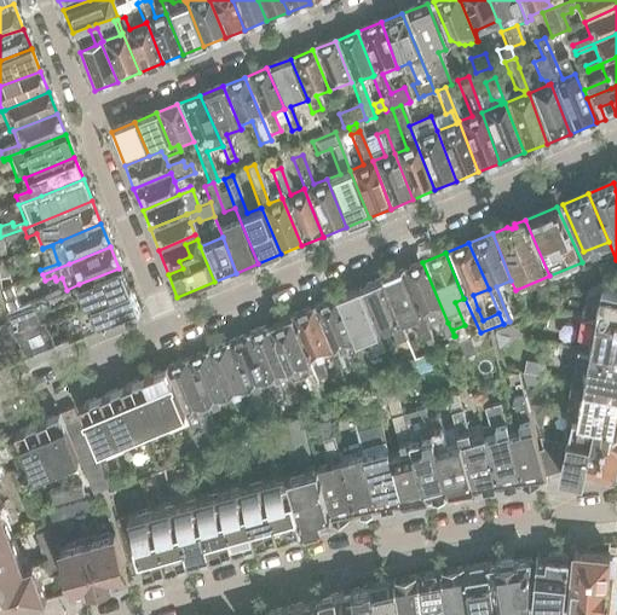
[(582,315),(616,323),(616,286),(598,283),(597,284),(593,274),(600,272),(594,259),(592,260),(590,255),(584,256),(589,268),(582,272),(588,286),(582,315)]
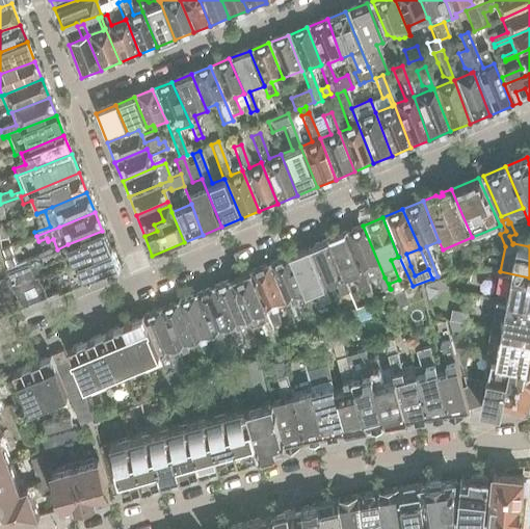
[(390,289),(385,278),(363,226),(345,233),(361,272),(365,282),(376,276),(382,292),(390,289)]
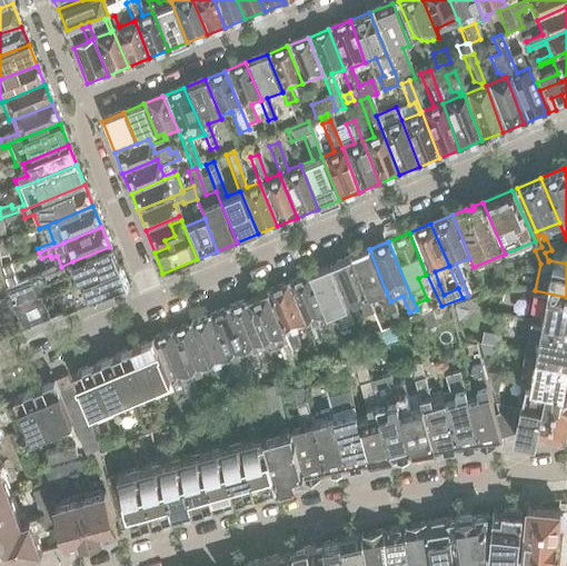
[(56,296),(119,270),(109,247),(72,261),(61,267),(61,268),(39,276),(42,286),(67,277),(71,287),(56,293),(56,296)]
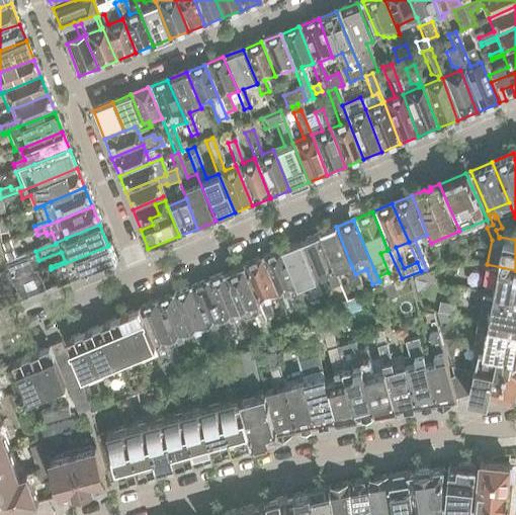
[(336,227),(317,235),(333,272),(343,268),(351,288),(360,284),(355,274),(351,265),(336,227)]
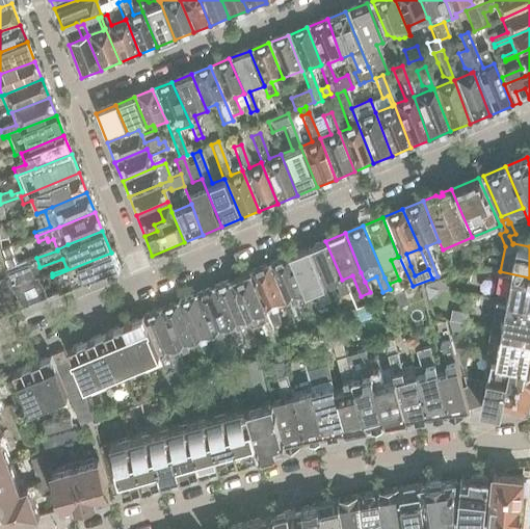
[(359,322),(342,280),(325,241),(305,250),(327,305),(328,303),(322,288),(334,284),(350,325),(359,322)]
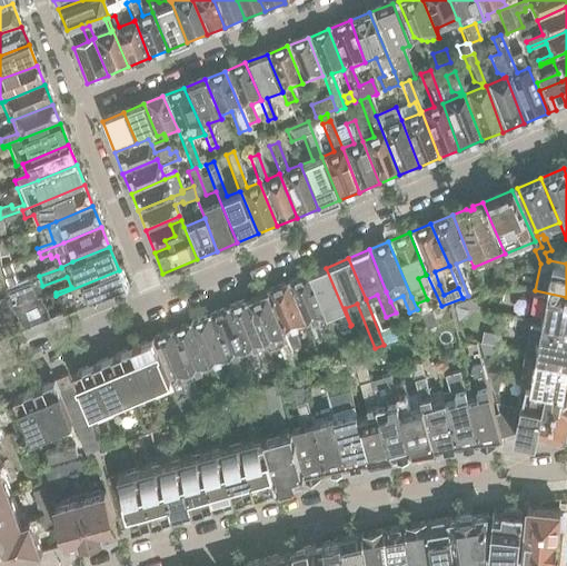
[(8,289),(19,285),(11,264),(1,268),(8,289)]
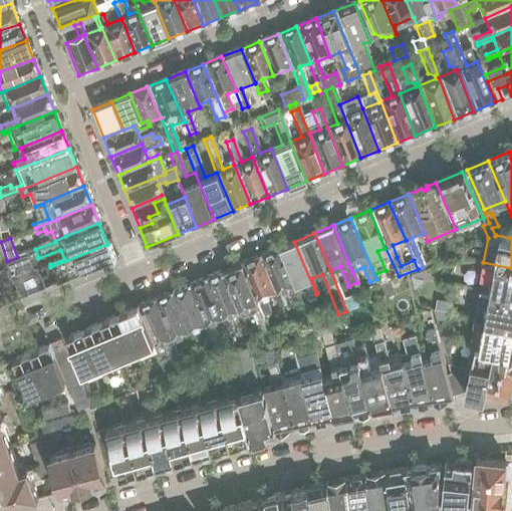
[(294,242),(276,249),(291,287),(303,282),(309,296),(316,294),(294,242)]
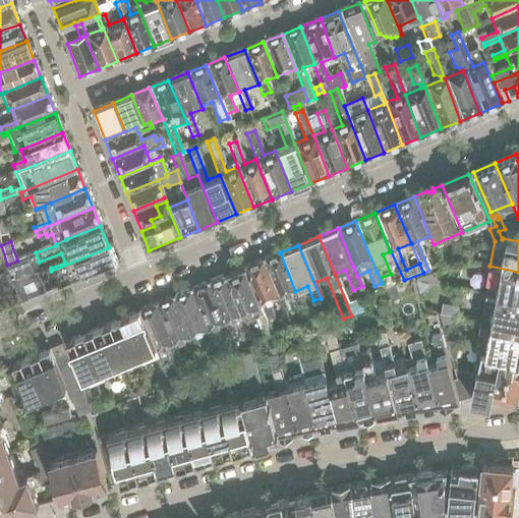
[(58,288),(115,265),(109,247),(51,271),(58,288)]
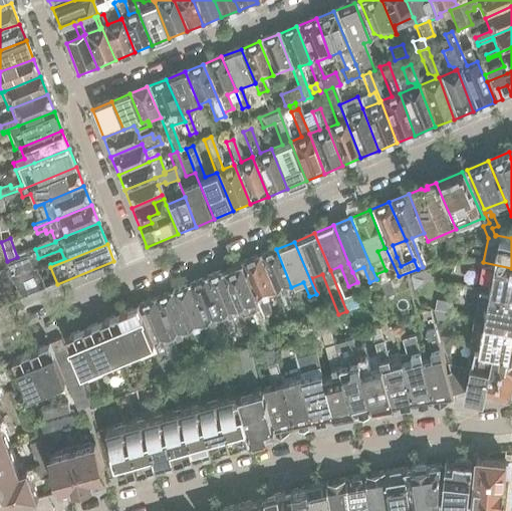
[(453,255),(464,250),(461,244),(450,249),(453,255)]
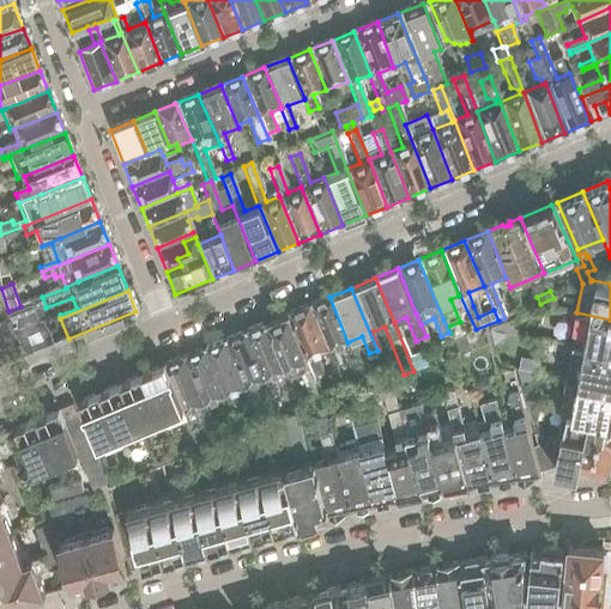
[(327,351),(348,342),(330,297),(308,306),(326,348),(327,351)]
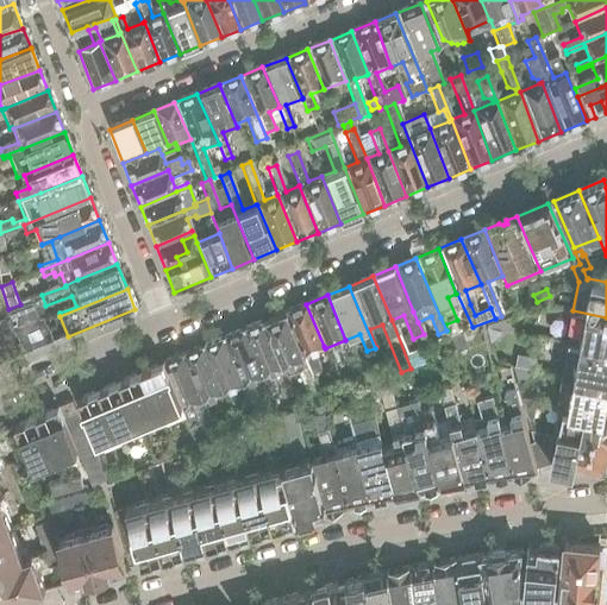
[(13,331),(27,325),(37,321),(31,303),(6,313),(13,331)]
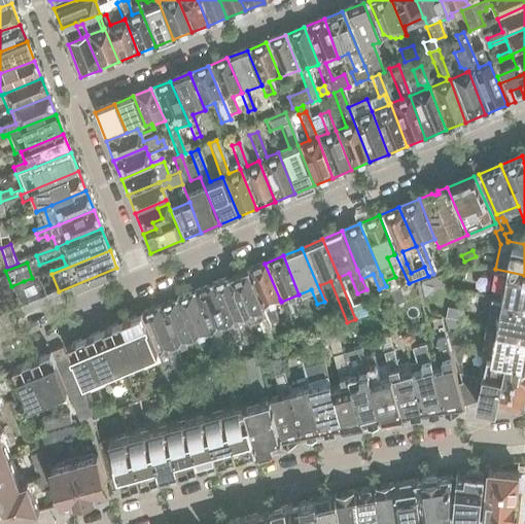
[(265,264),(246,272),(261,308),(269,325),(276,322),(269,305),(280,300),(265,264)]
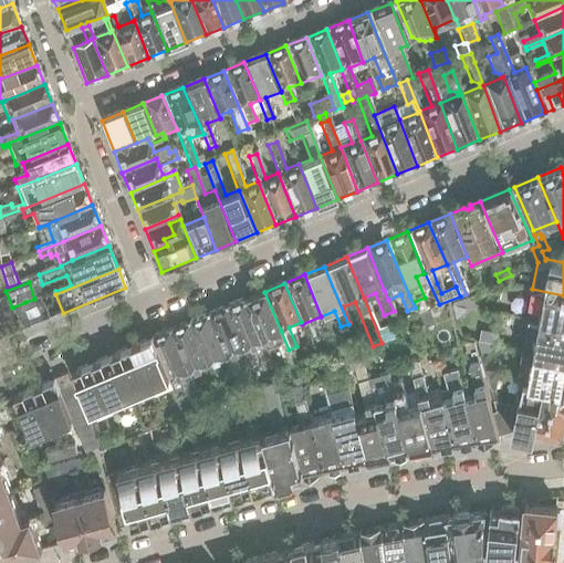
[(563,295),(532,289),(525,322),(563,329),(563,295)]
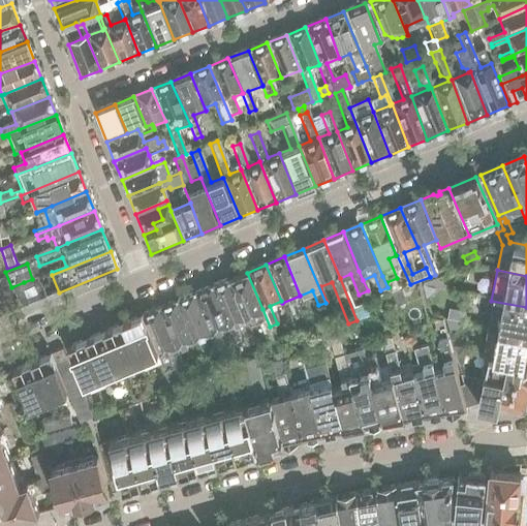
[(272,330),(270,327),(262,309),(247,273),(228,280),(246,321),(248,326),(257,321),(262,333),(272,330)]
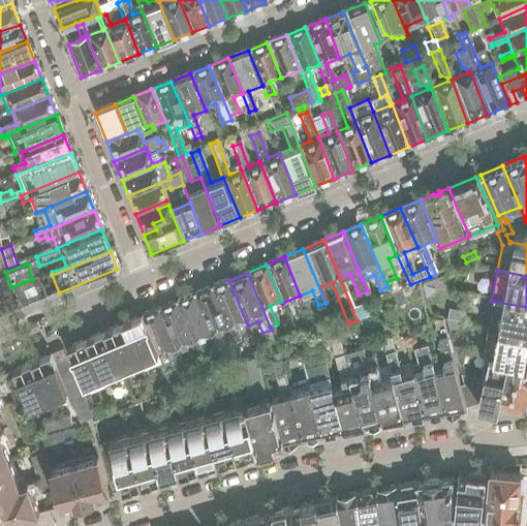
[(446,290),(448,284),(447,276),(432,281),(423,284),(422,286),(446,290)]
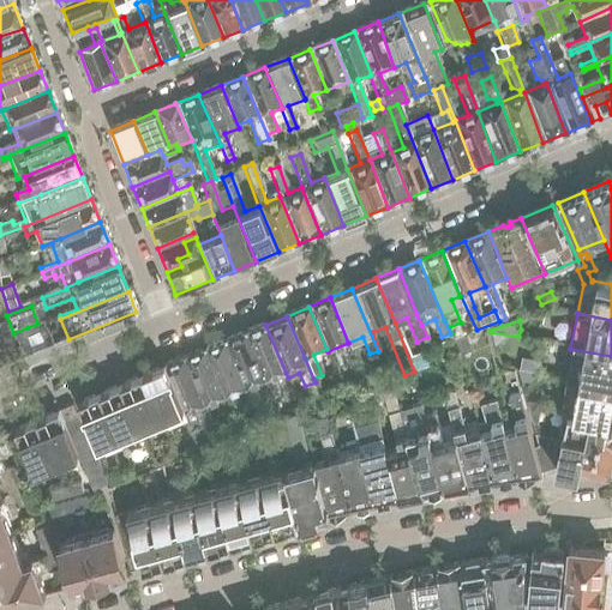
[(42,322),(37,324),(28,327),(36,351),(51,345),(42,322)]
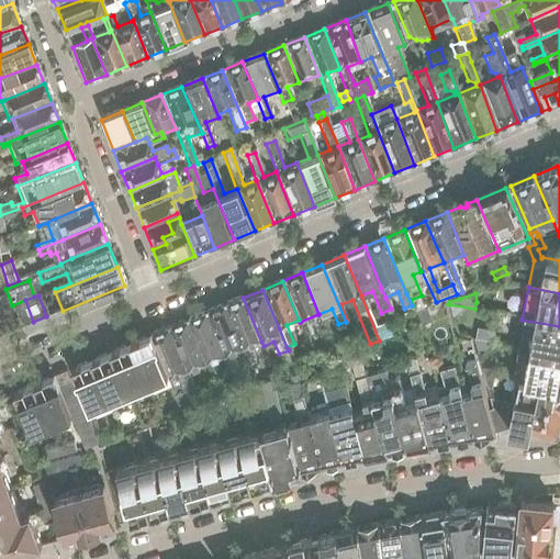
[(249,347),(261,342),(243,298),(224,305),(243,349),(250,366),(257,362),(253,350),(250,351),(249,347)]
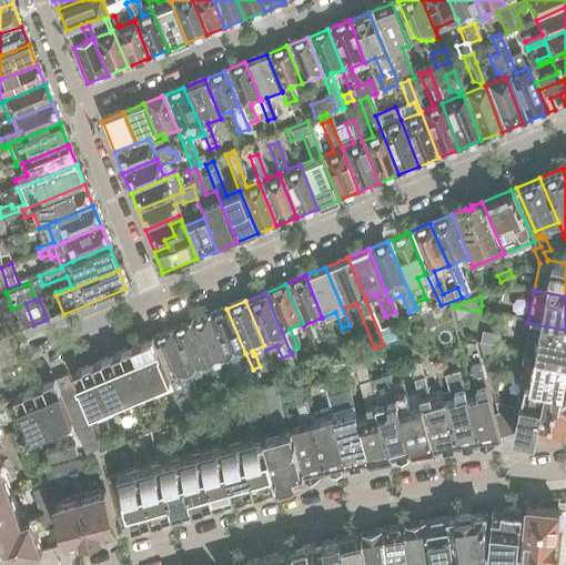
[(26,303),(12,309),(20,330),(33,325),(26,303)]
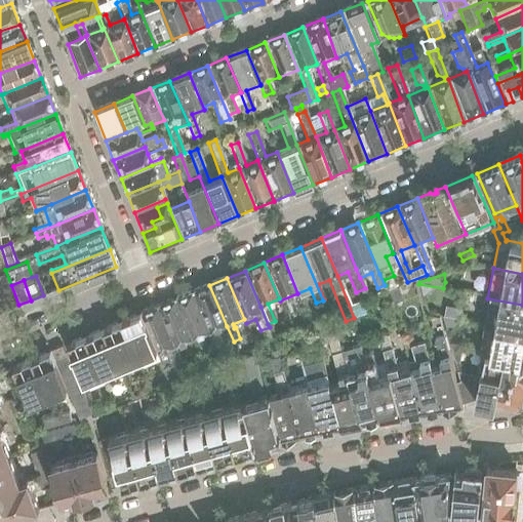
[(9,291),(6,284),(0,286),(0,295),(9,291)]
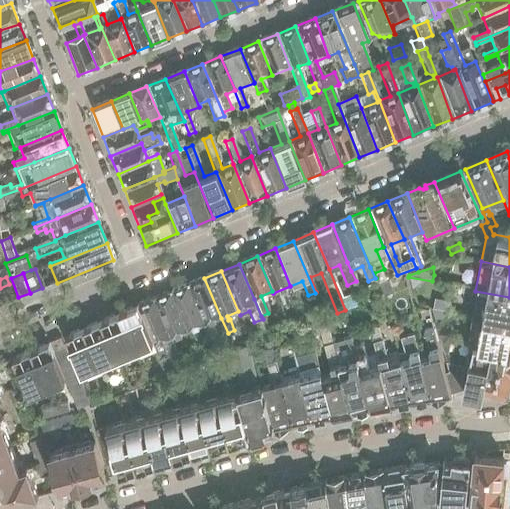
[(209,323),(221,318),(204,278),(187,285),(203,326),(210,341),(215,354),(223,351),(218,338),(213,326),(211,327),(209,323)]
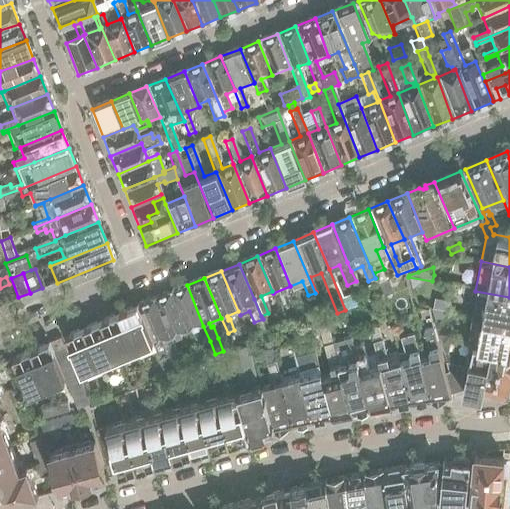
[(356,281),(350,283),(355,295),(361,293),(356,281)]
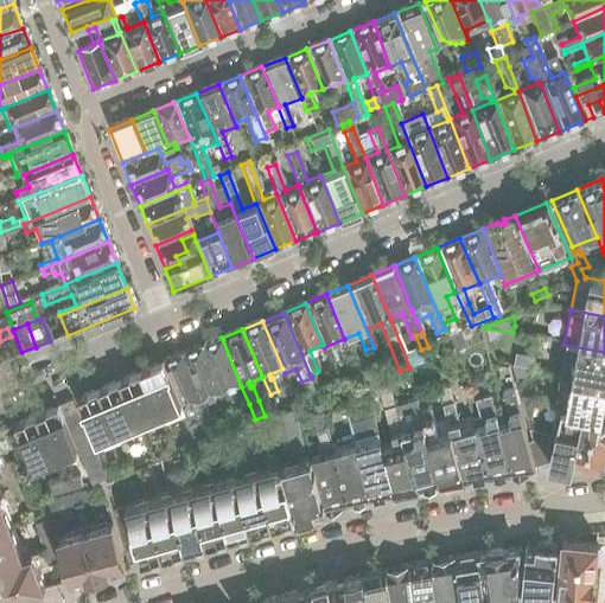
[(465,348),(459,334),(449,338),(454,352),(465,348)]
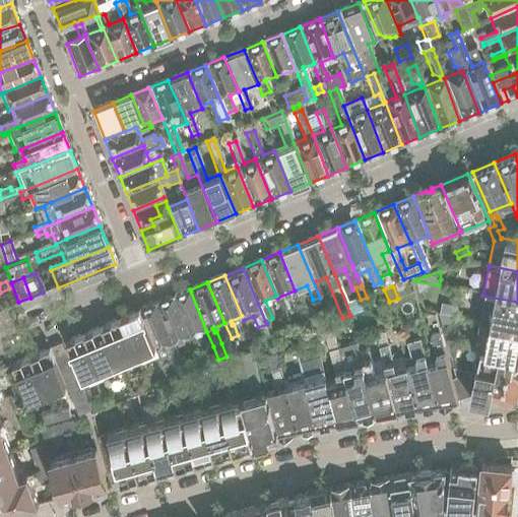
[(2,301),(12,296),(9,288),(0,293),(0,296),(2,301)]
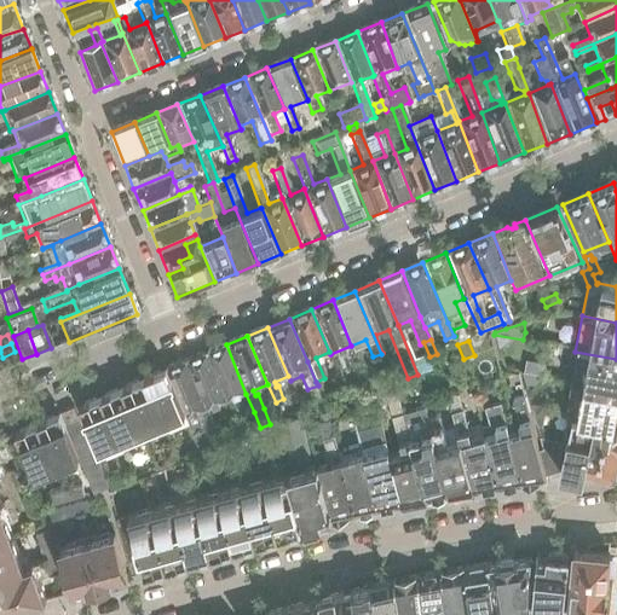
[(234,399),(246,394),(226,344),(207,353),(226,401),(234,421),(243,416),(237,402),(235,404),(234,399)]
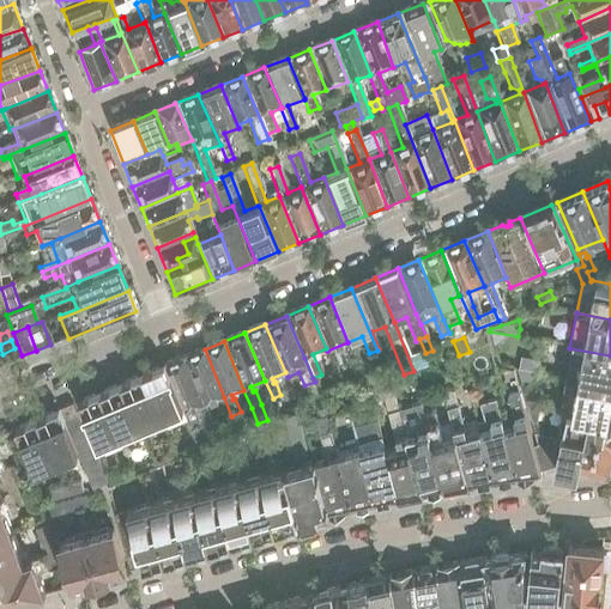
[(2,355),(5,363),(18,358),(14,348),(2,354),(2,355)]
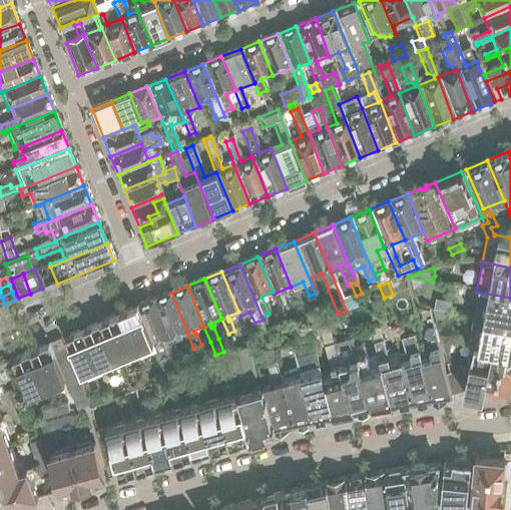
[(510,298),(476,292),(471,318),(510,326),(510,298)]
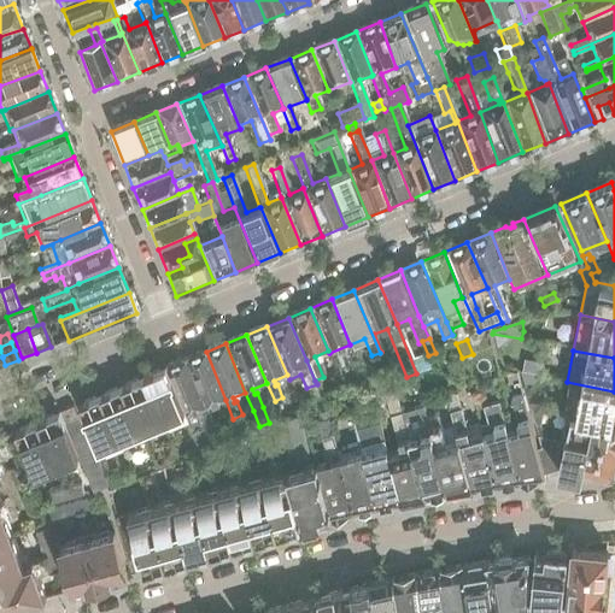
[(205,408),(226,400),(206,352),(186,360),(205,408)]
